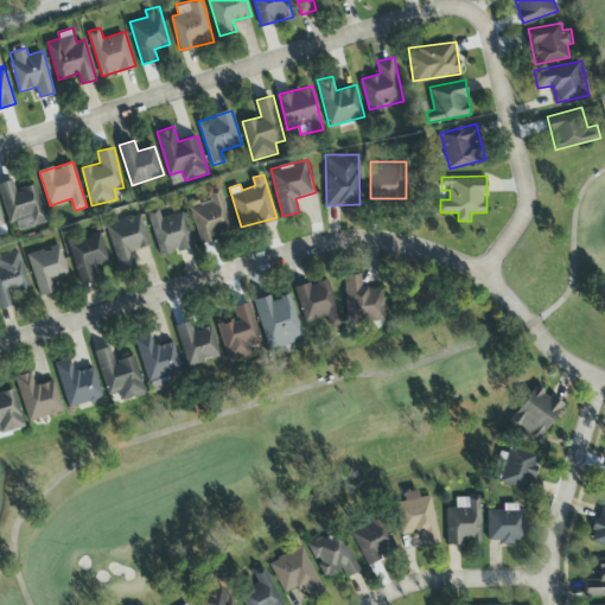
[(38,183),(17,189),(14,178),(0,182),(0,183),(10,223),(17,221),(19,229),(46,222),(38,183)]
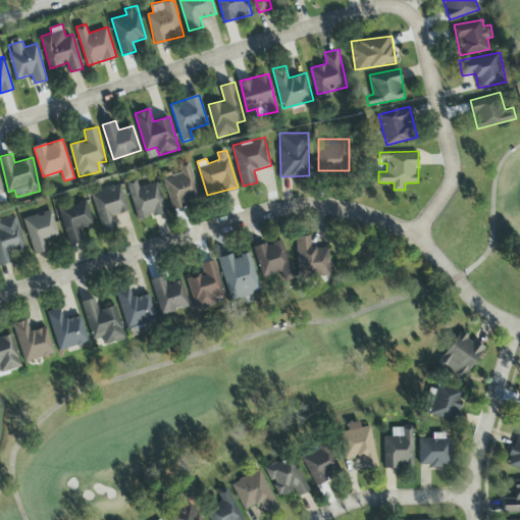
[(190,160),(179,163),(183,172),(164,177),(174,208),(202,199),(190,160)]
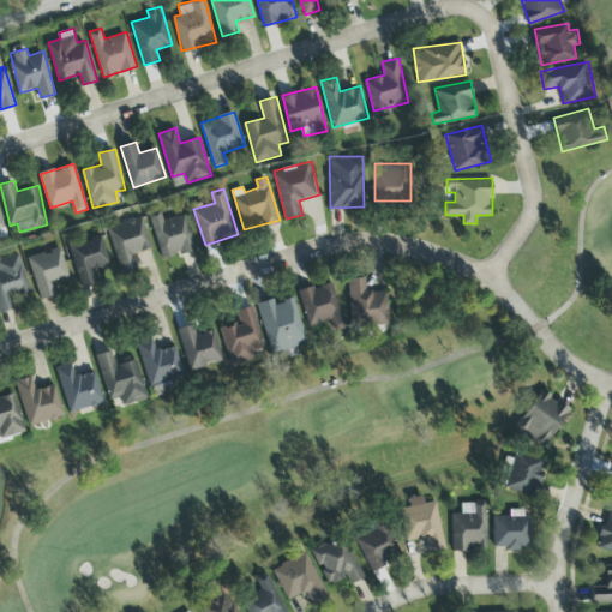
[(186,213),(166,219),(162,209),(150,213),(163,257),(180,252),(181,253),(197,249),(186,213)]
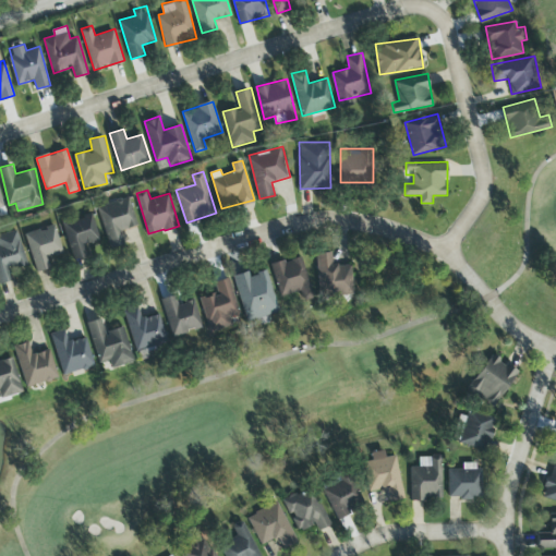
[(139,225),(130,196),(98,206),(111,248),(125,242),(121,230),(139,225)]
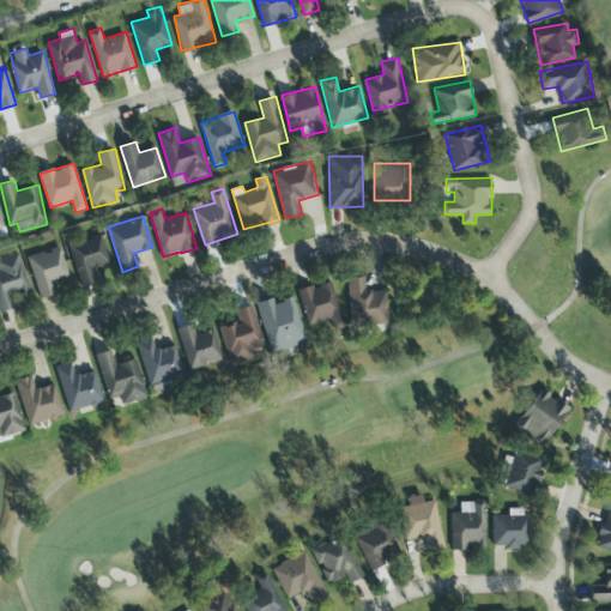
[(94,268),(110,265),(104,235),(71,242),(80,284),(96,280),(94,268)]
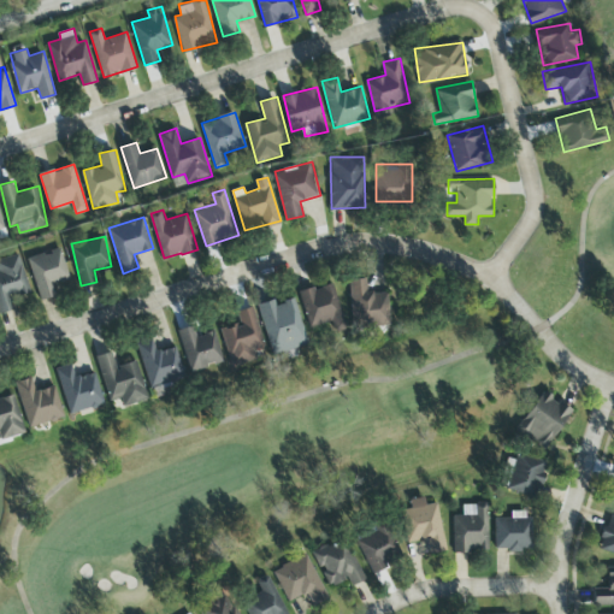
[(29,257),(42,300),(58,294),(54,282),(71,277),(62,246),(29,257)]
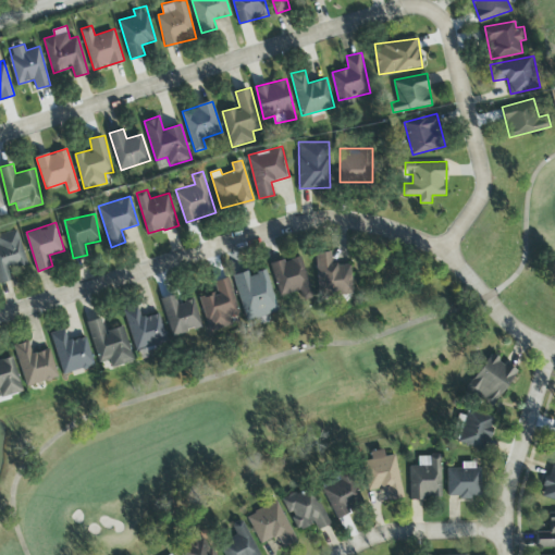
[(0,233),(0,282),(13,279),(10,267),(28,262),(19,229),(0,233)]
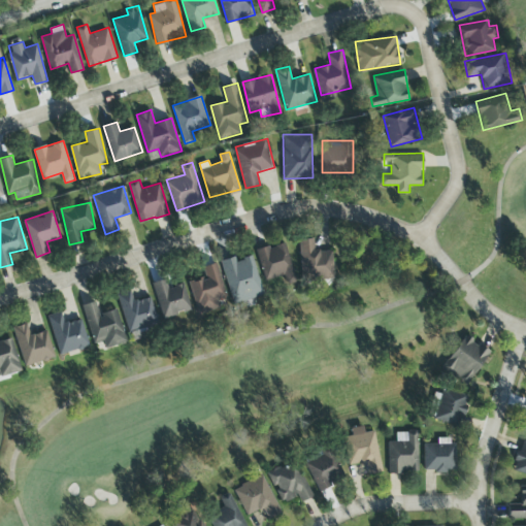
[(300,239),(304,280),(335,276),(333,249),(316,250),(315,237),(300,239)]
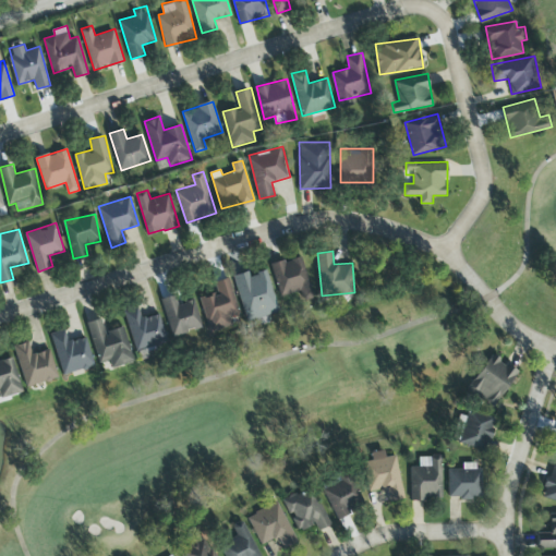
[(273,264),(282,297),(300,290),(303,301),(315,297),(302,255),(273,264)]
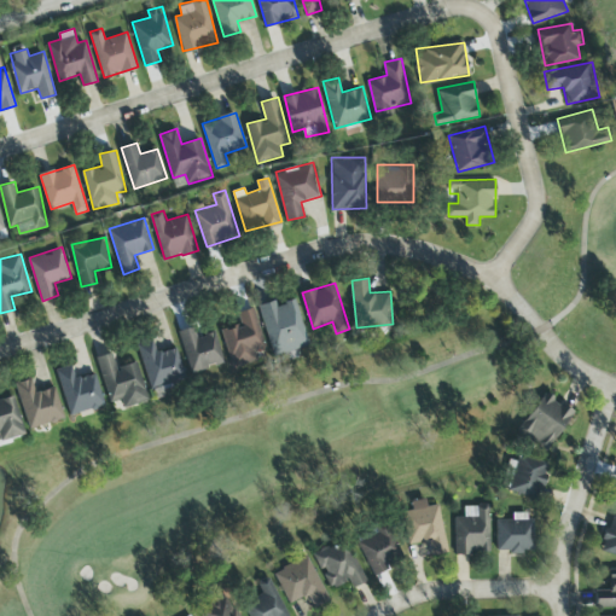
[(296,298),(278,303),(277,298),(260,304),(275,355),(311,344),(296,298)]
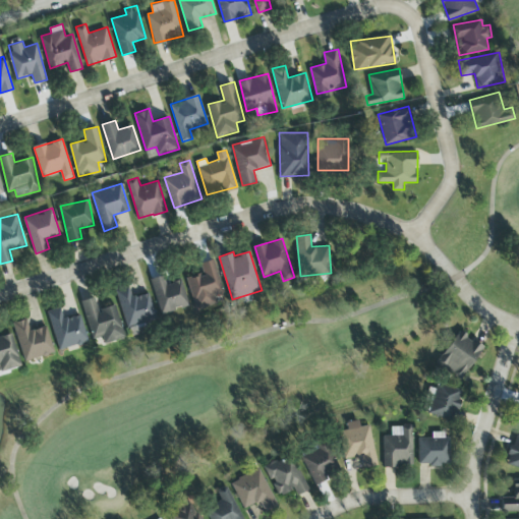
[(200,263),(204,273),(187,278),(196,309),(218,303),(216,296),(225,293),(214,258),(200,263)]
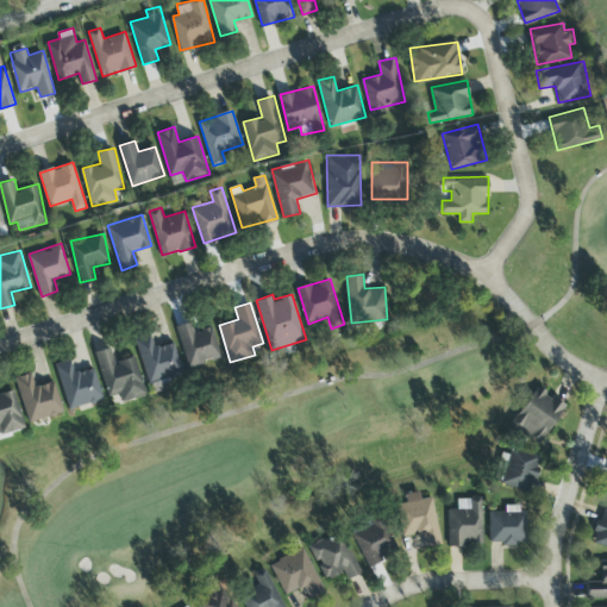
[(221,356),(213,325),(195,331),(193,320),(177,325),(189,365),(221,356)]
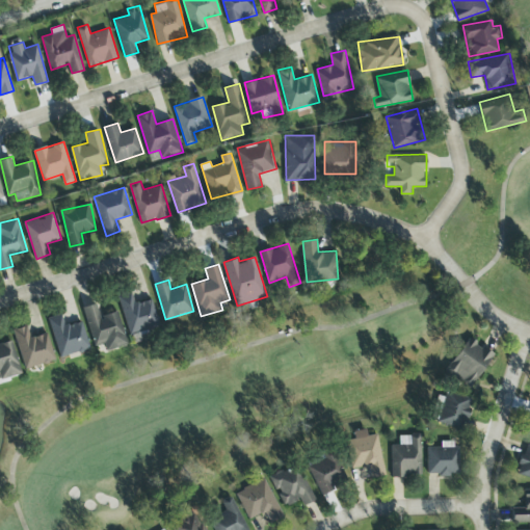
[(153,297),(136,302),(132,291),(118,295),(130,334),(161,324),(153,297)]
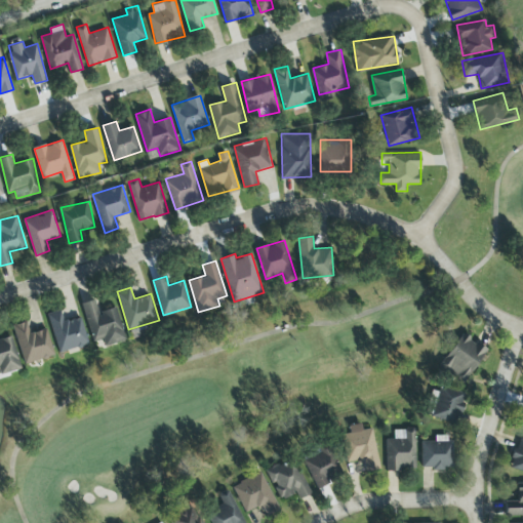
[(83,303),(94,342),(104,339),(105,347),(127,340),(117,307),(99,312),(95,298),(83,303)]
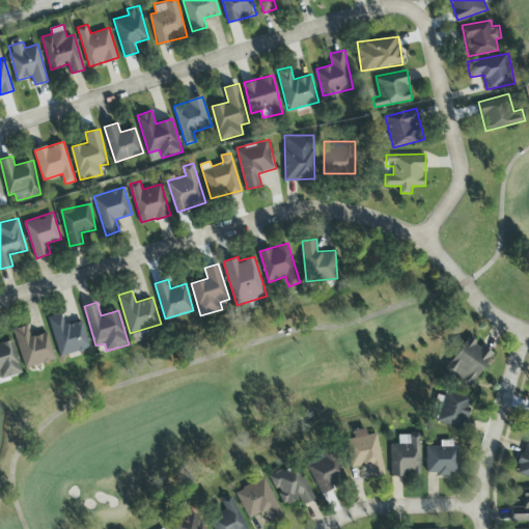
[(83,319),(66,324),(62,312),(49,316),(60,357),(90,347),(83,319)]
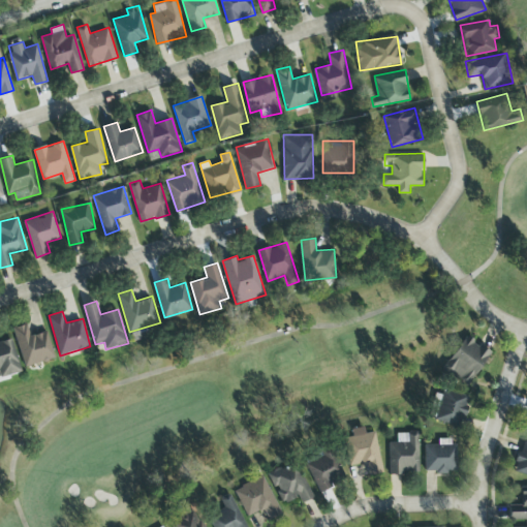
[(25,366),(56,359),(49,330),(31,334),(28,323),(16,326),(25,366)]
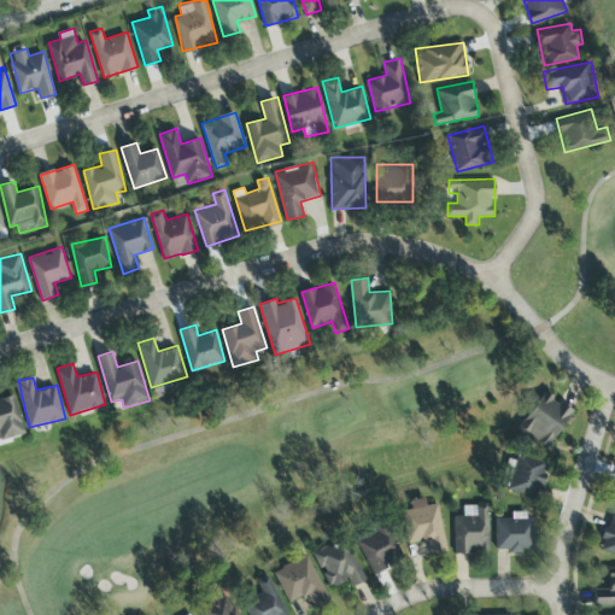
[(517,431),(546,451),(575,411),(545,391),(517,431)]
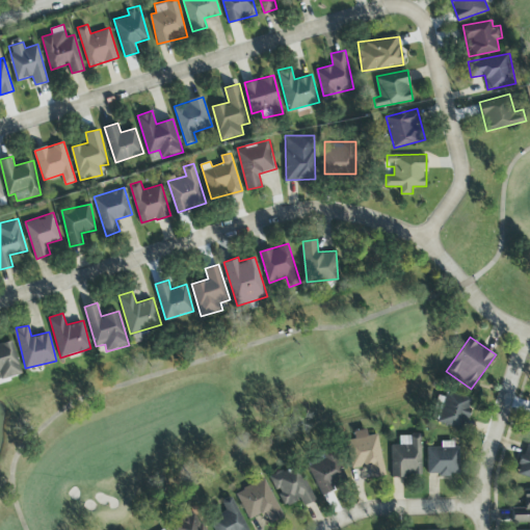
[(12,339),(0,343),(0,377),(22,371),(12,339)]
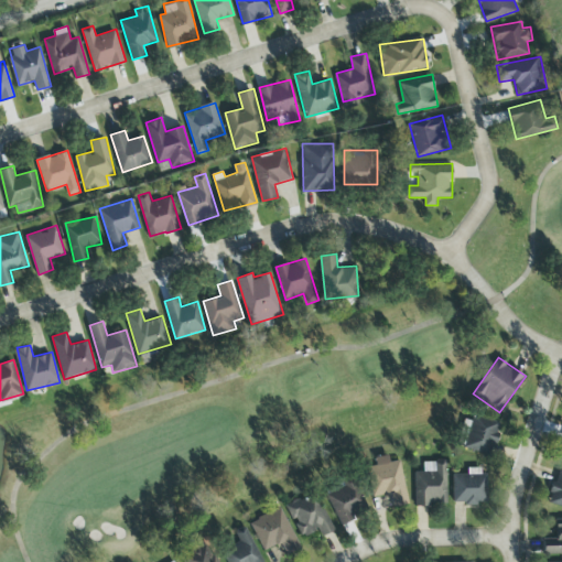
[(493,455),(503,424),(468,413),(458,444),(493,455)]
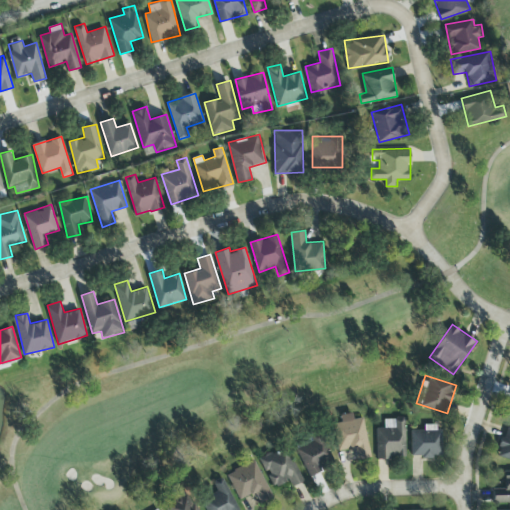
[(365,416),(354,417),(353,412),(341,414),(342,421),(334,422),(338,449),(355,447),(356,458),(370,456),(365,416)]
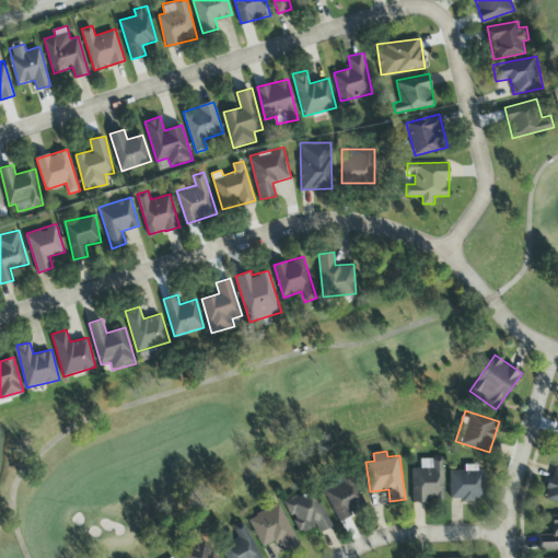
[(444,499),(443,456),(420,456),(421,466),(411,466),(413,500),(444,499)]
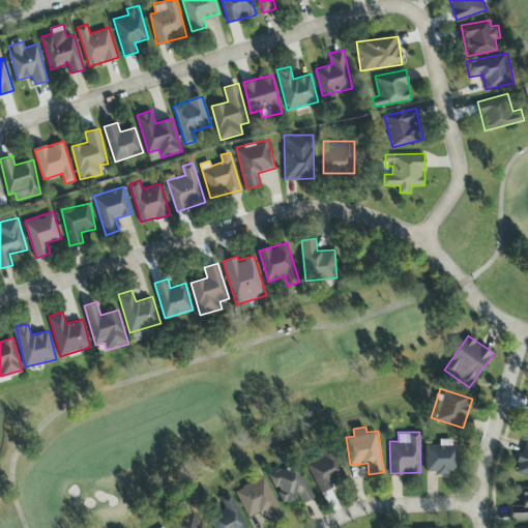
[(426,444),(427,472),(459,471),(458,440),(440,440),(440,443),(426,444)]
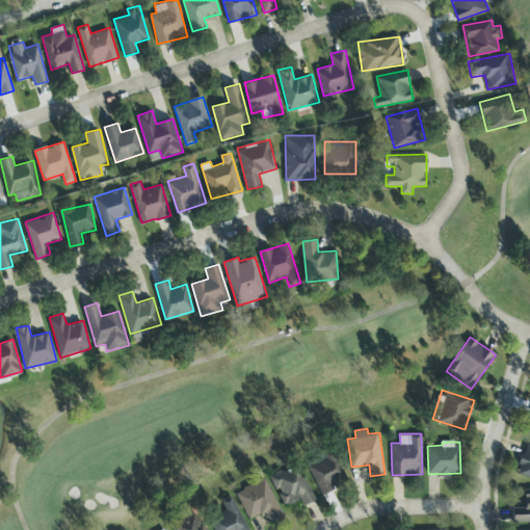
[(518,473),(529,476),(529,443),(527,442),(518,473)]
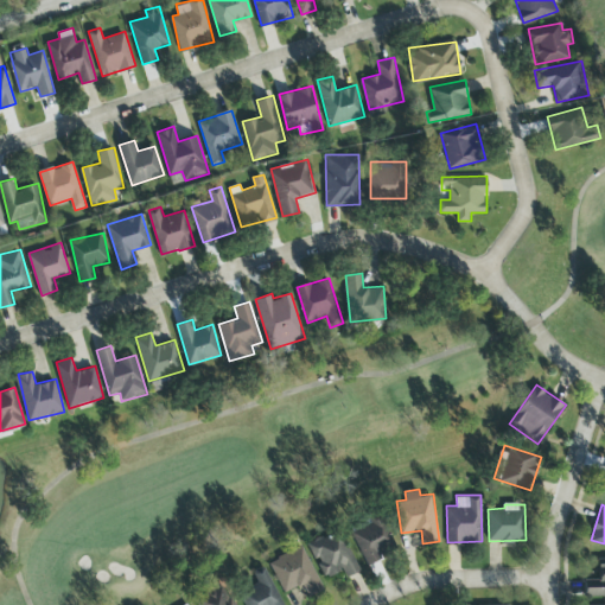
[(394,541),(381,513),(351,527),(368,564),(387,555),(383,547),(394,541)]
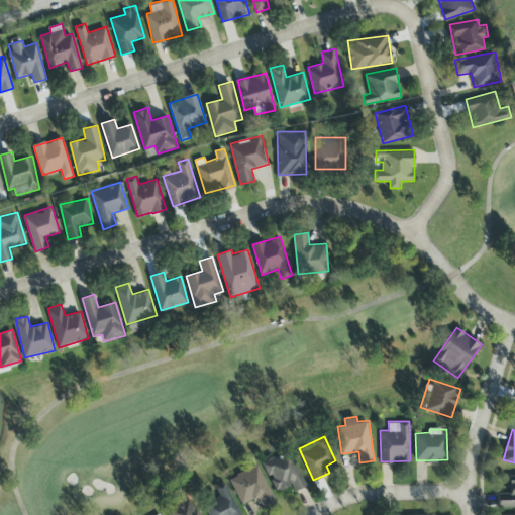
[(263,462),(276,491),(291,484),(295,491),(306,485),(289,449),(263,462)]
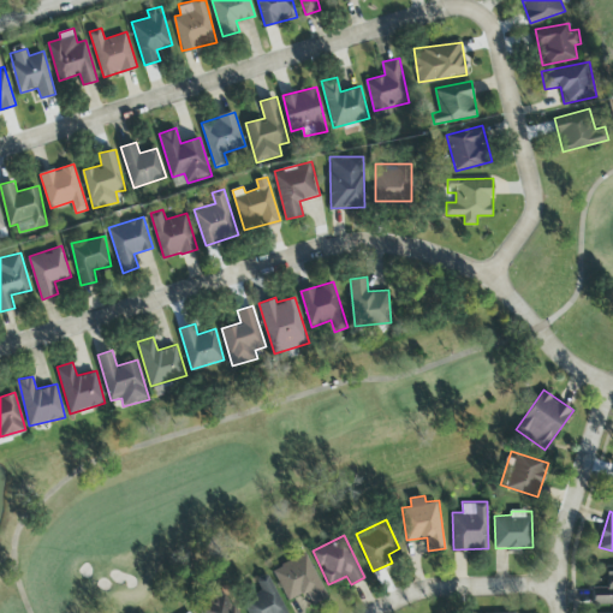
[(328,596),(307,551),(273,567),(289,600),(308,590),(314,603),(328,596)]
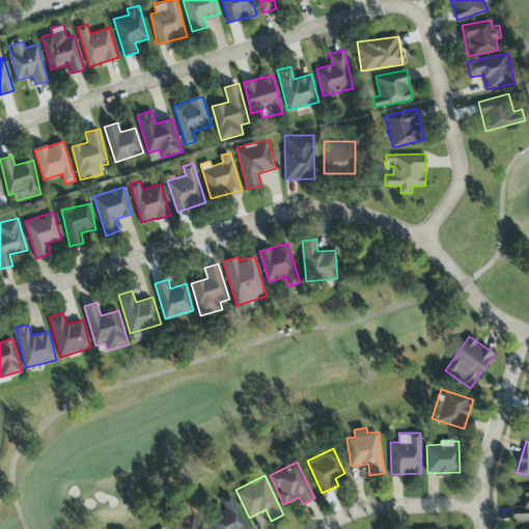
[(512,505),(512,521),(528,520),(528,485),(524,486),(525,505),(512,505)]
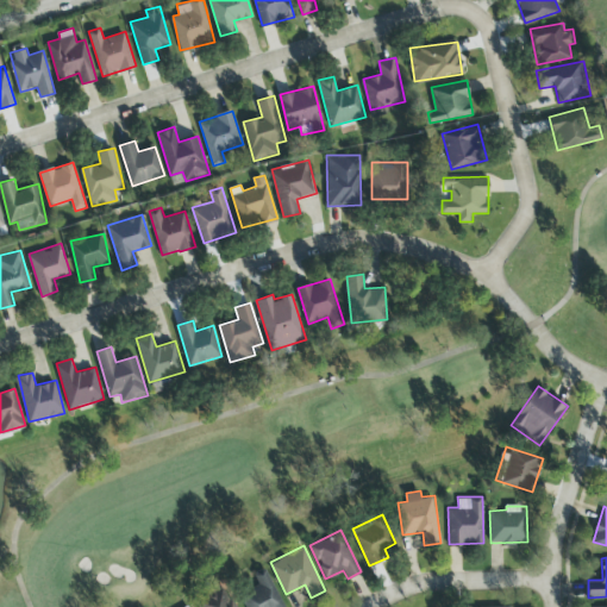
[(246,606),(286,606),(267,565),(254,571),(258,583),(239,592),(246,606)]
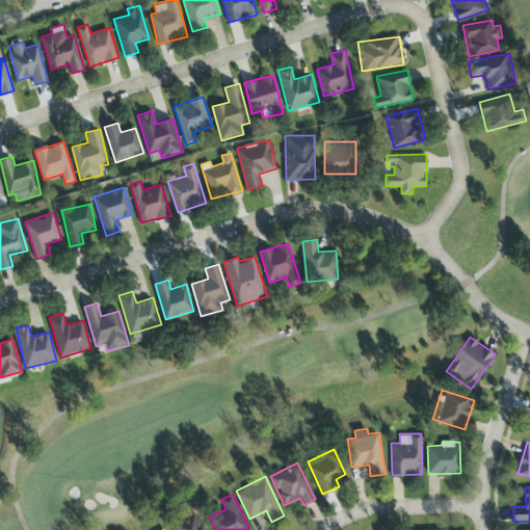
[(206,529),(196,511),(171,524),(175,529),(206,529)]
